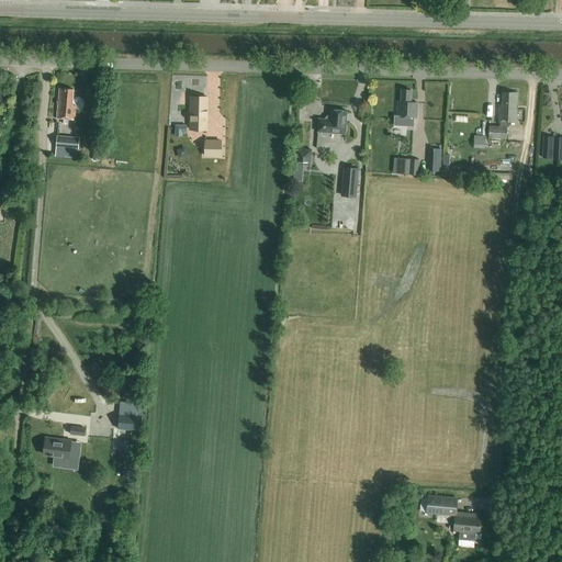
[(74,90),(59,89),(56,119),(64,120),(64,124),(68,125),(68,120),(75,121),(75,120),(76,107),(72,107),(74,90)]
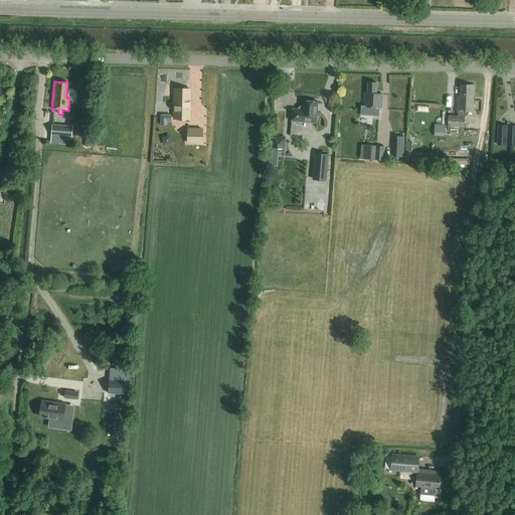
[(364,104),(364,107),(361,106),(360,116),(373,116),(373,111),(376,111),(376,108),(382,109),(382,95),(376,94),(376,83),(368,82),(367,95),(365,94),(364,104)]
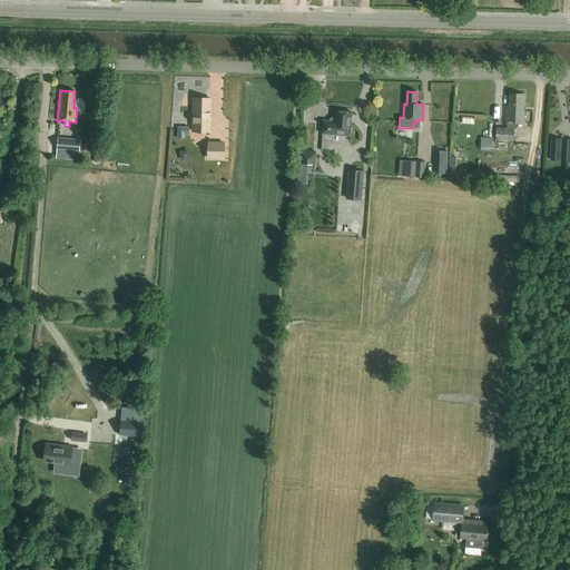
[(523,125),(524,95),(509,95),(509,106),(507,106),(505,125),(507,125),(507,129),(495,128),(495,140),(513,141),(514,129),(516,129),(518,127),(518,125),(523,125)]
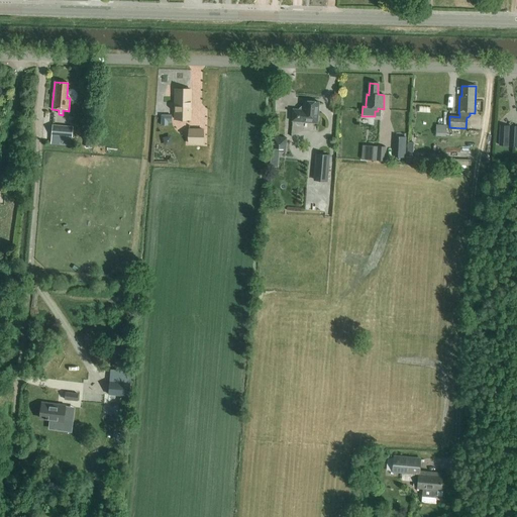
[(190,120),(191,90),(175,90),(175,119),(190,120)]
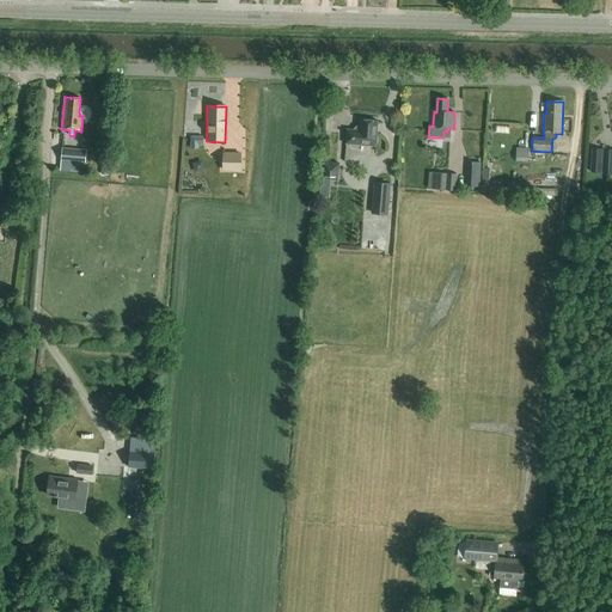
[(377,132),(377,122),(359,120),(359,128),(355,130),(347,130),(346,144),(349,145),(349,146),(350,148),(353,148),(355,148),(356,148),(359,147),(359,145),(375,146),(377,132)]
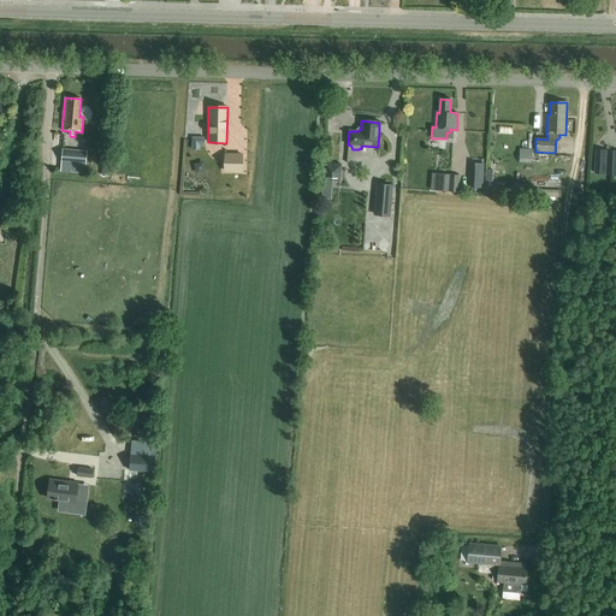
[(61,161),(61,171),(73,172),(75,163),(86,164),(87,152),(63,149),(61,161)]
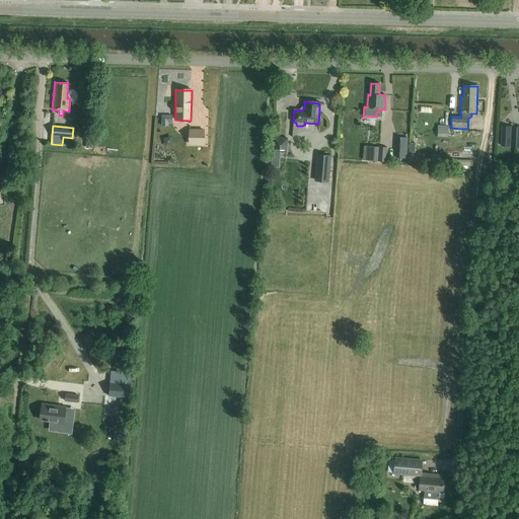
[(510,147),(518,147),(518,127),(511,127),(510,147)]
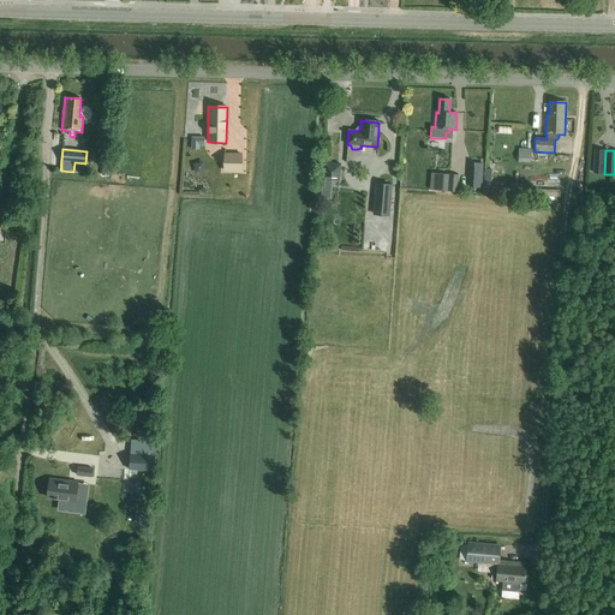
[(224,172),(242,172),(242,154),(224,154),(224,172)]
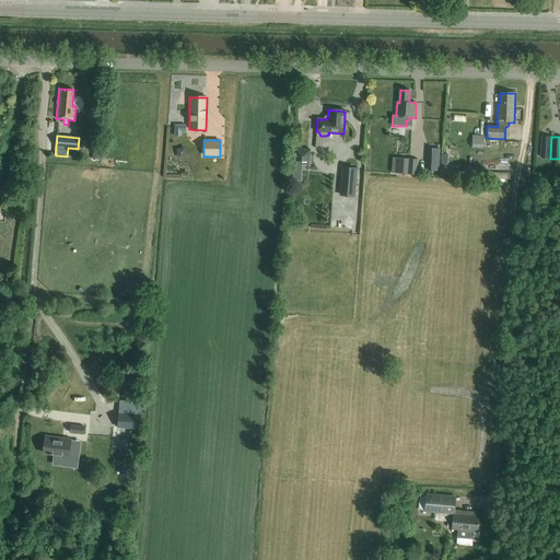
[(294,148),(293,164),(310,165),(311,149),(294,148)]
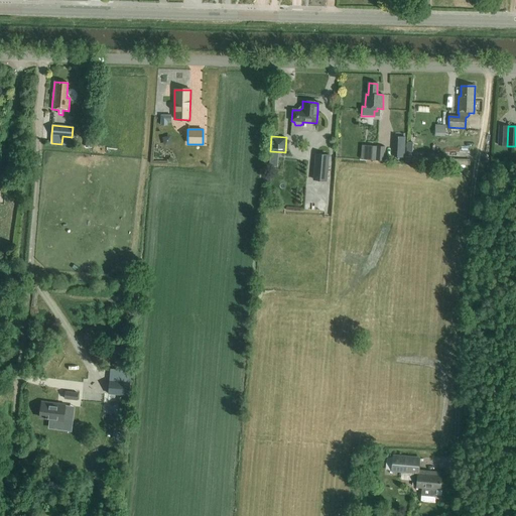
[(366,157),(366,160),(384,161),(385,147),(366,145),(366,154),(366,157)]
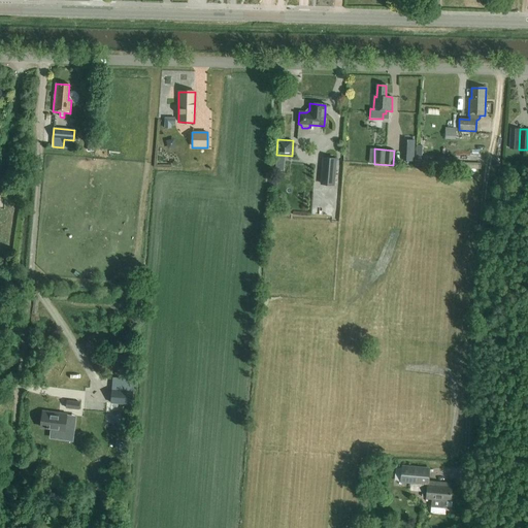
[(403,153),(402,161),(414,162),(415,153),(403,153)]
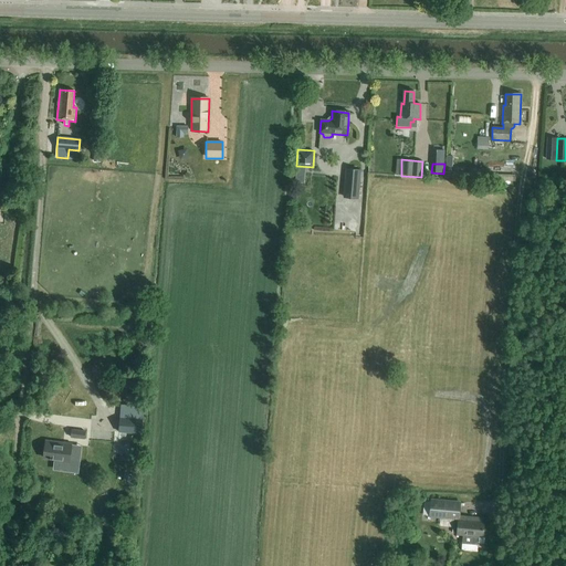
[(343,198),(359,199),(362,170),(346,169),(343,198)]
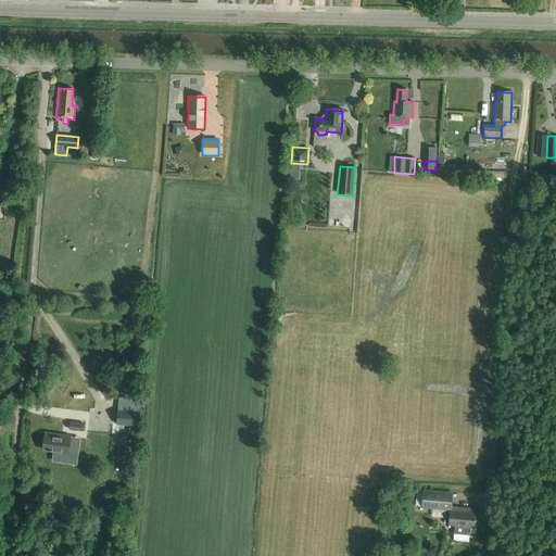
[(117,411),(116,426),(139,427),(140,412),(117,411)]
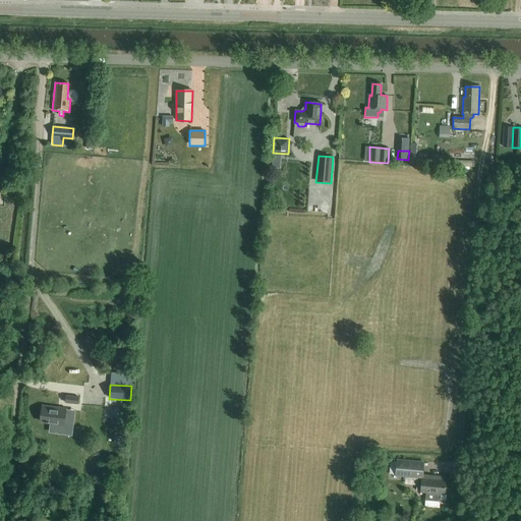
[(64,403),(77,405),(78,397),(65,395),(64,403)]
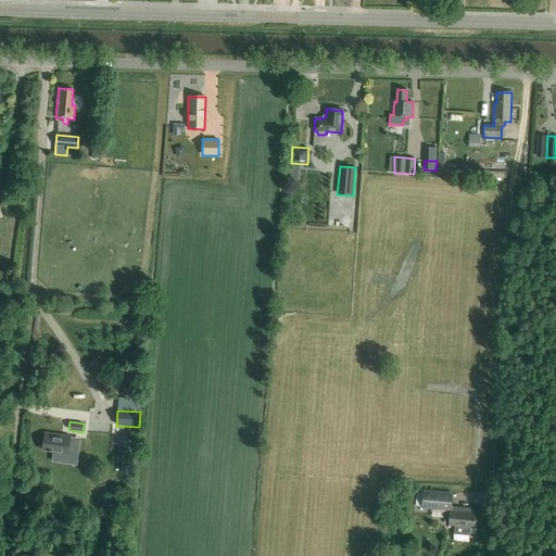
[(45,433),(43,443),(42,451),(53,452),(53,454),(78,457),(80,439),(72,438),(72,437),(45,433)]
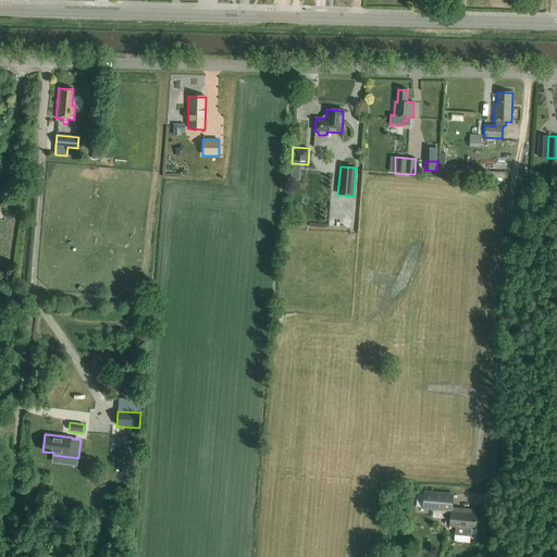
[(424,492),(423,499),(419,499),(418,509),(450,511),(449,527),(456,528),(455,535),(470,537),(471,529),(475,529),(475,516),(475,510),(452,508),(453,494),(424,492)]
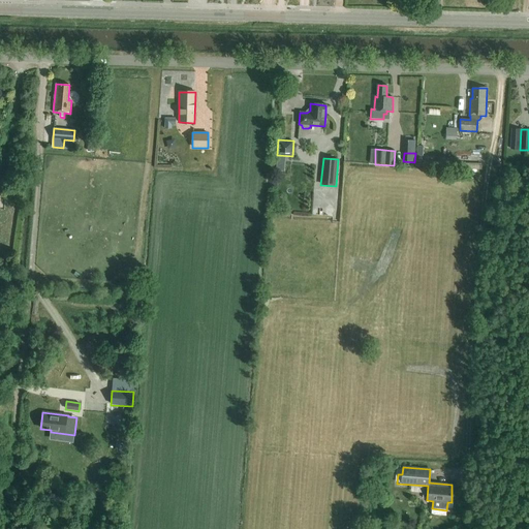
All buildings are outlined.
